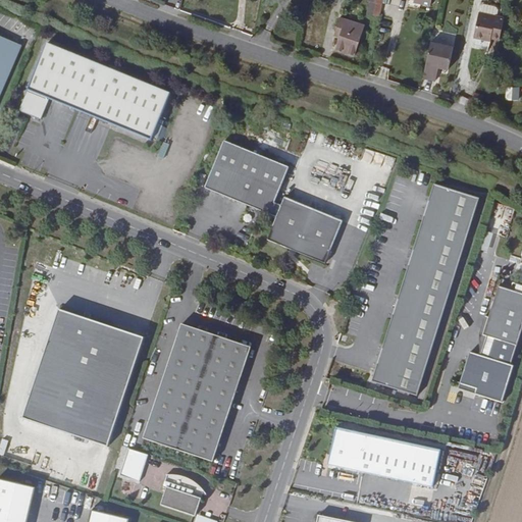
[(374,16),(376,0),(366,0),(364,14),(374,16)]
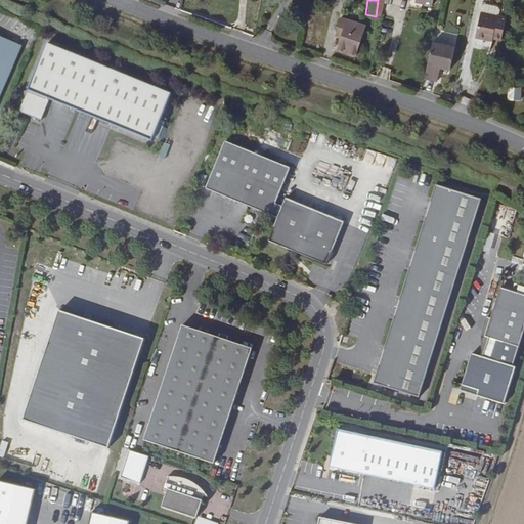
[(480,44),(485,18),(477,17),(472,42),(480,44)]
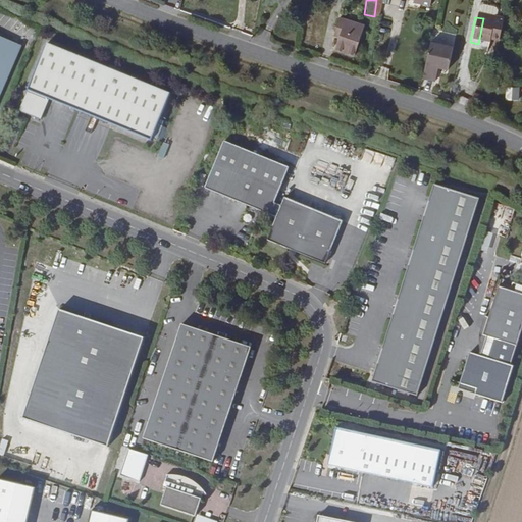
[(352,35),(356,24),(336,18),(330,35),(336,38),(332,50),(351,56),(357,37),(352,35)]
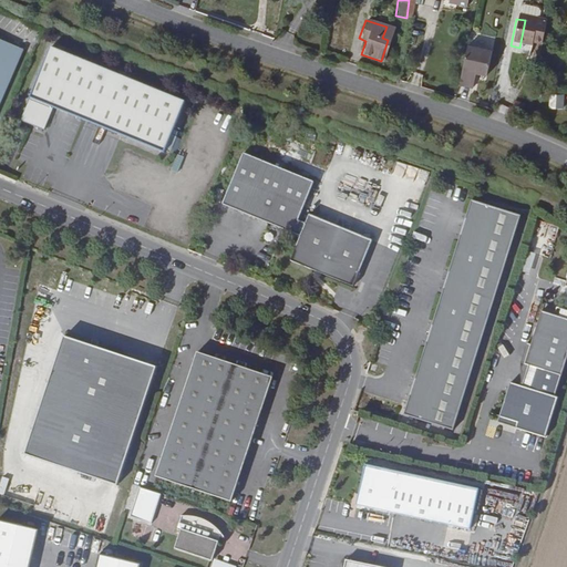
[(524,44),(538,48),(544,24),(525,20),(519,48),(523,48),(524,44)]
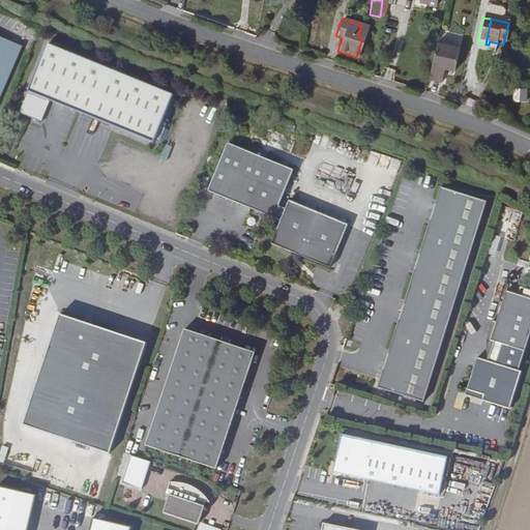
[(357,35),(362,37),(365,27),(361,25),(357,35)]
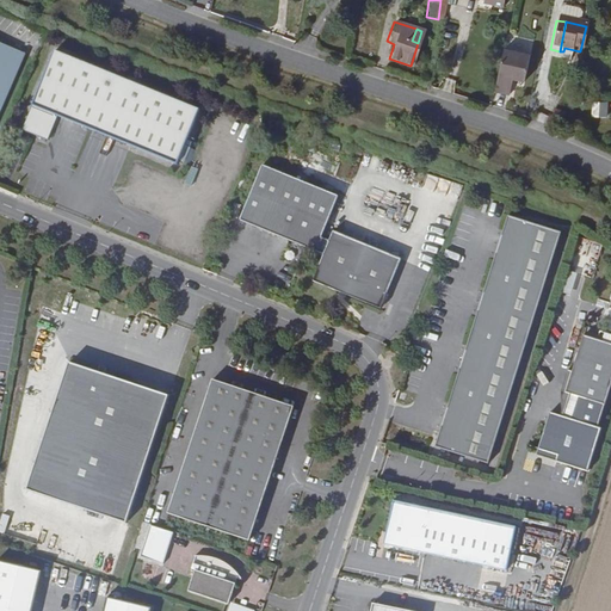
[(0,104),(25,50),(0,39),(0,104)]
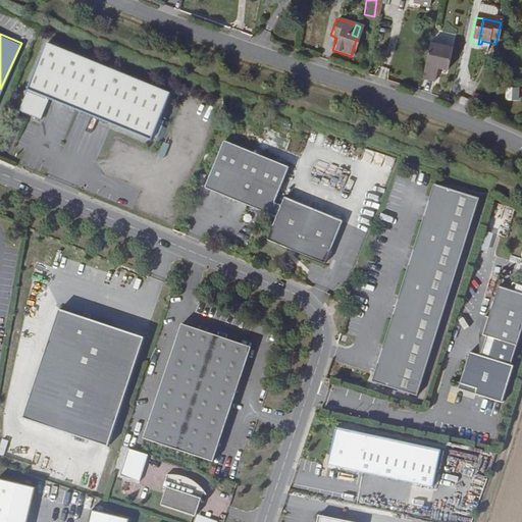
[(42,117),(51,97),(153,142),(173,94),(51,40),(20,108),(42,117)]
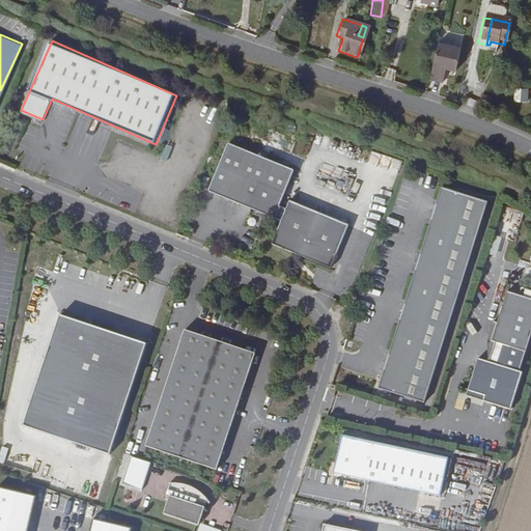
[(434,47),(426,81),(440,84),(442,74),(452,76),(457,52),(434,47)]
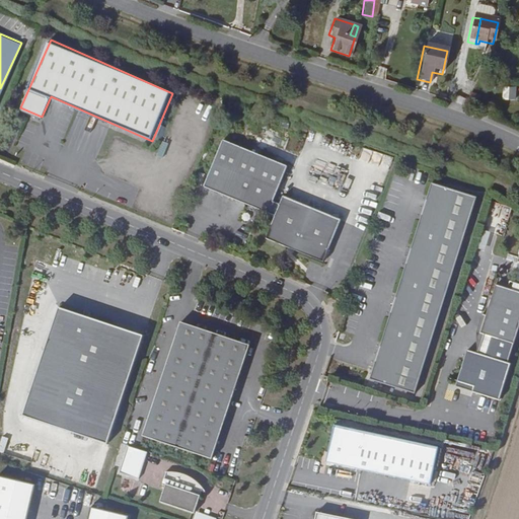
[(377,67),(376,77),(384,78),(384,67),(377,67)]
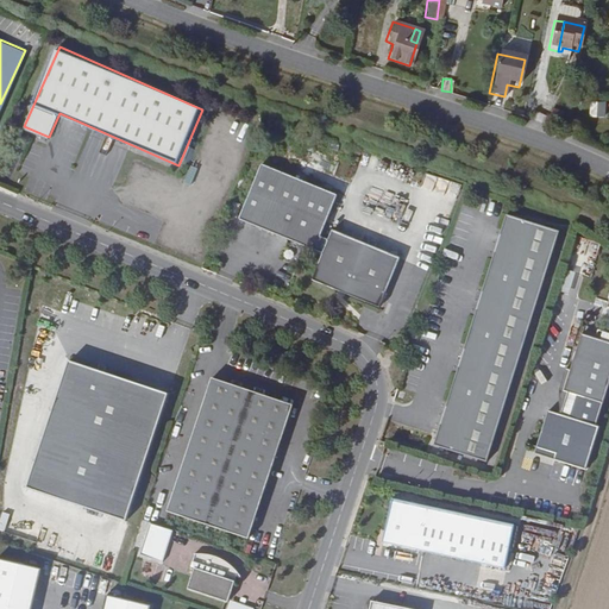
[(589,117),(607,118),(608,102),(590,101),(589,117)]
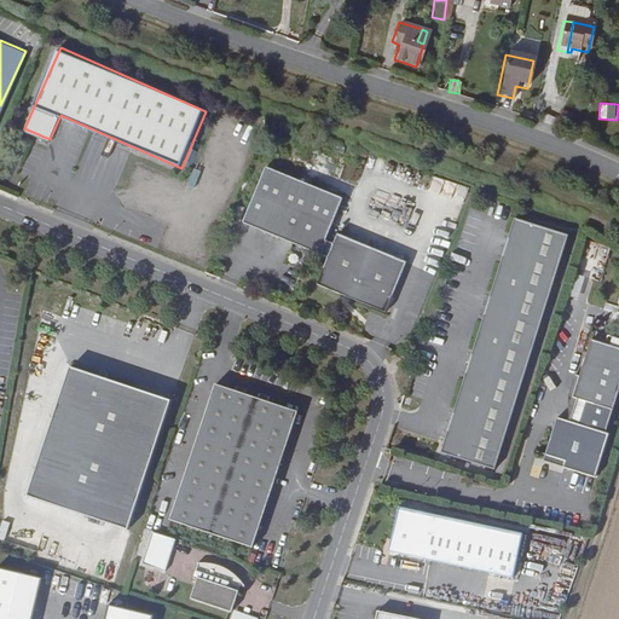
[(408,256),(337,227),(334,237),(328,250),(320,247),(325,235),(342,192),(265,165),(242,220),(327,254),(316,281),(385,310),(408,256)]
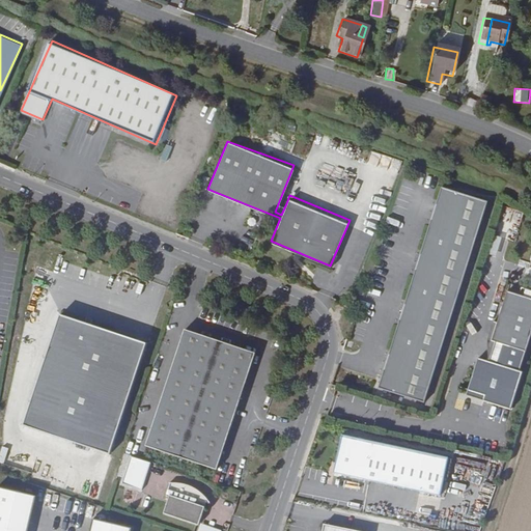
[(161,161),(174,164),(178,148),(165,145),(161,161)]
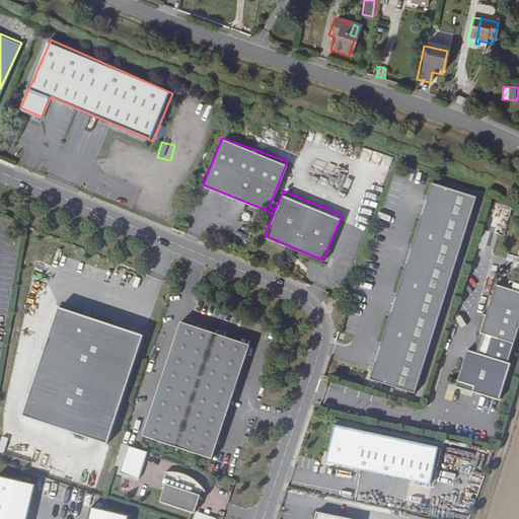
[(341,183),(344,169),(315,162),(312,175),(341,183)]
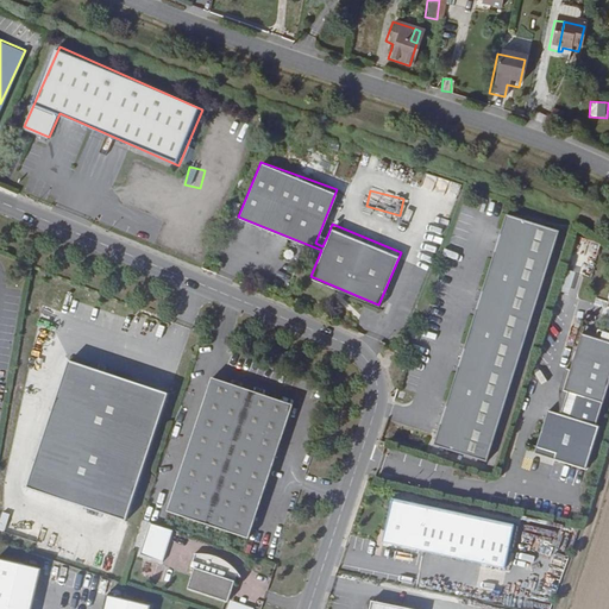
[(489,457),(559,226),(507,209),(435,440),(489,457)]
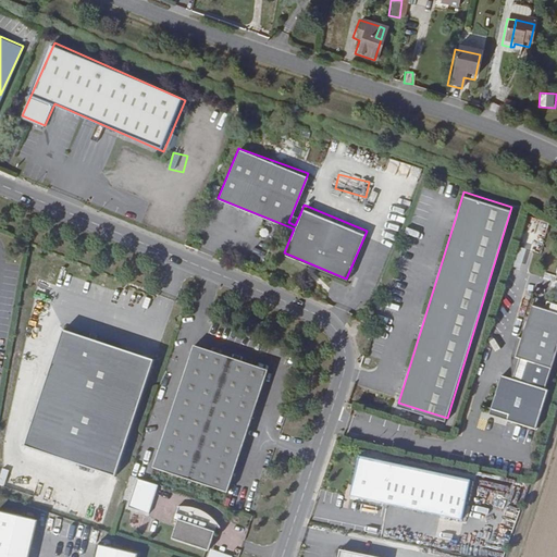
[(293,211),(288,222),(295,225),(300,213),(293,211)]
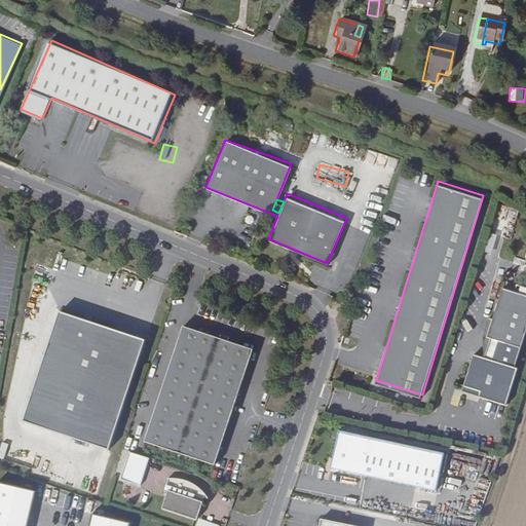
[(333,298),(332,300),(341,304),(342,300),(334,296),(333,298)]
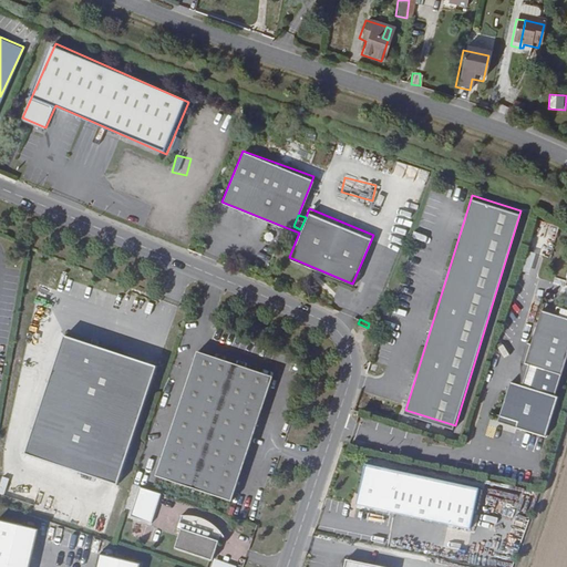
[(91,346),(64,336),(28,434),(122,471),(156,370),(96,348),(99,342),(93,340),(91,346)]
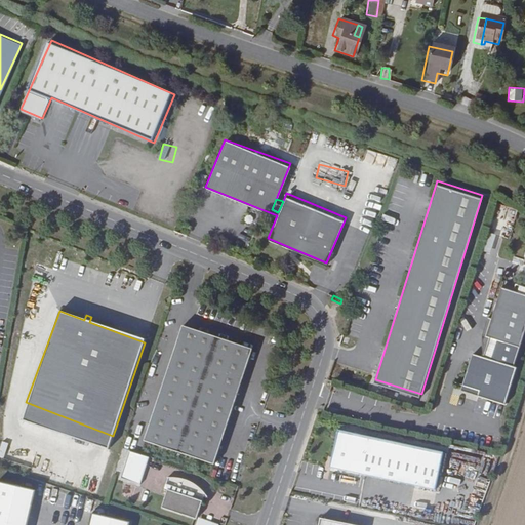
[(253,347),(184,323),(146,435),(215,458),(253,347)]
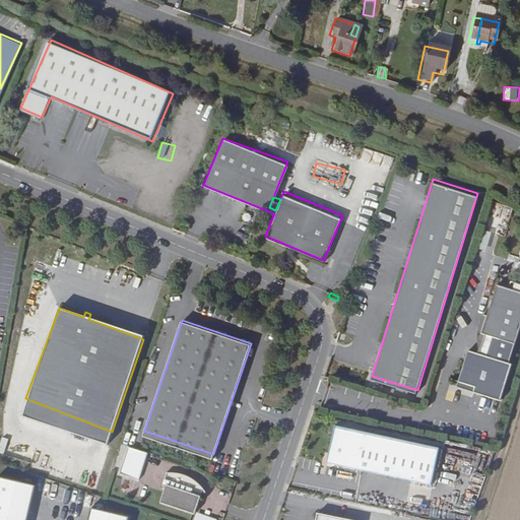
[(467,344),(459,376),(475,381),(474,386),(500,393),(510,356),(467,344)]
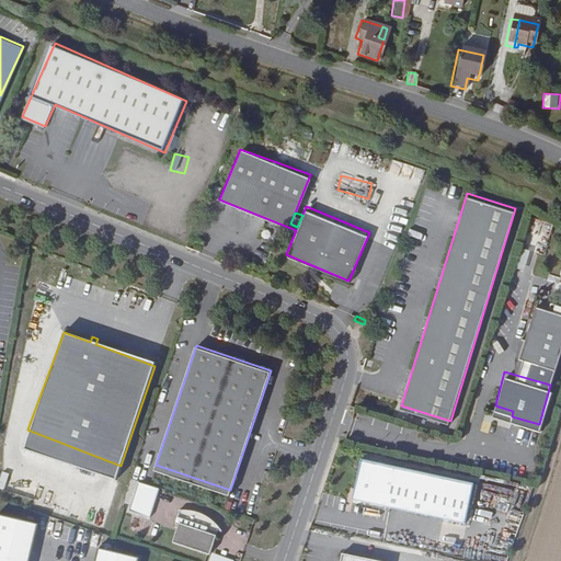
[(472,478),(363,456),(354,494),(465,516),(472,478)]
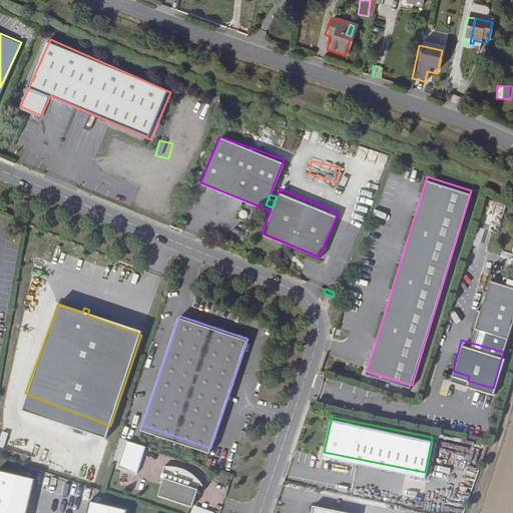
[(118,439),(115,457),(121,457),(123,440),(118,439)]
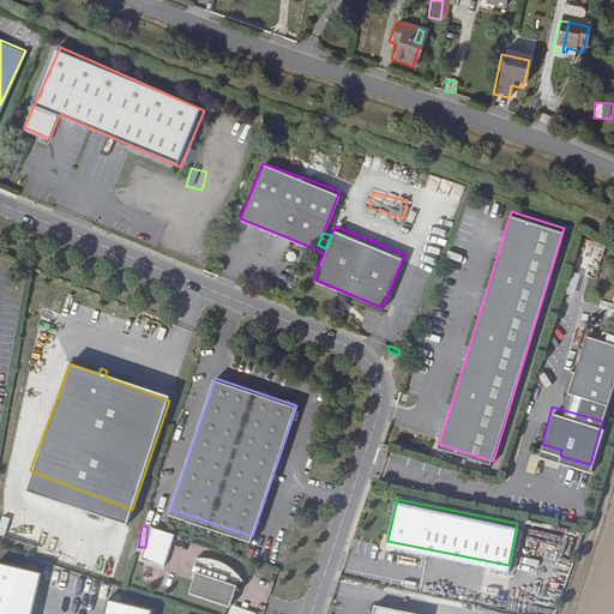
[(166,567),(173,535),(149,529),(142,561),(166,567)]
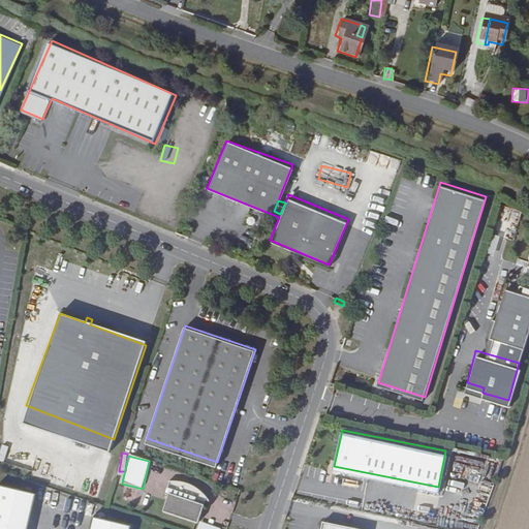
[(199,521),(207,498),(210,500),(209,496),(208,493),(206,491),(204,489),(200,485),(196,481),(193,479),(189,476),(184,475),(182,474),(180,473),(169,478),(167,486),(170,487),(163,509),(199,521)]
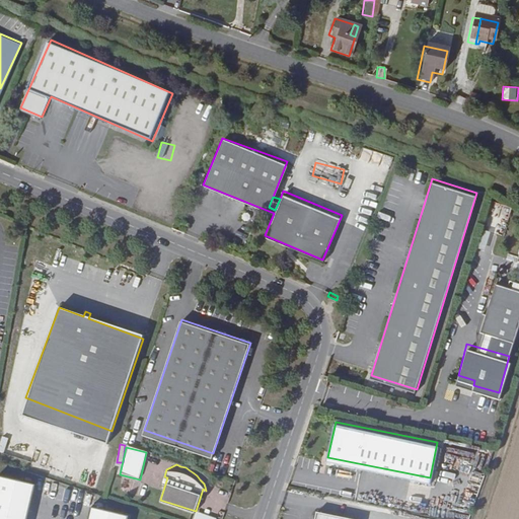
[(0,518),(26,518),(33,487),(0,479),(0,518)]
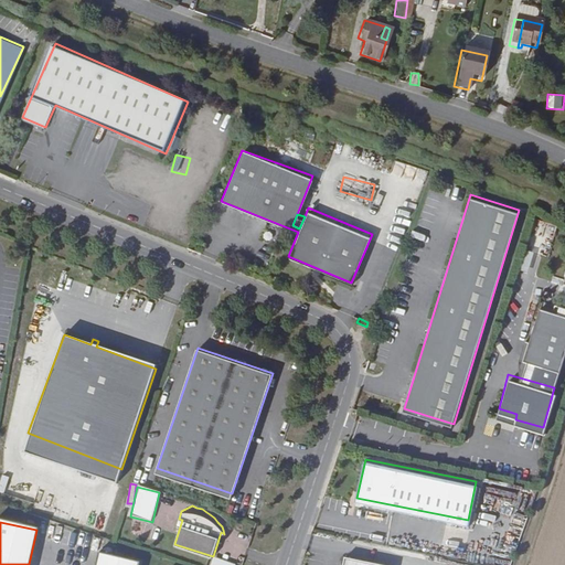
[(348,555),(345,564),(395,564),(348,555)]
